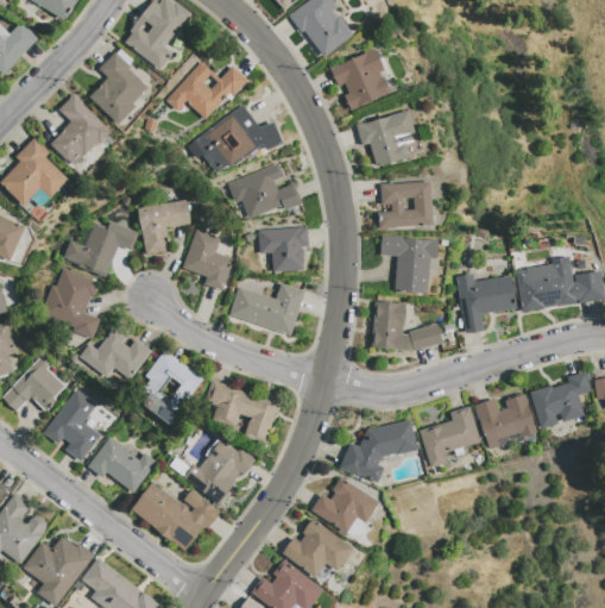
[(76,0),(65,20),(33,0),(76,0)]
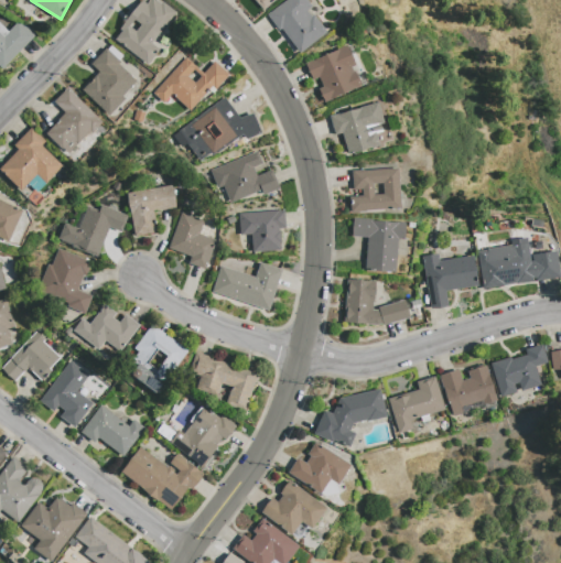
[(164,1),(177,11),(152,43),(160,49),(149,64),(117,39),(123,30),(120,29),(142,0),(158,0),(162,3),(164,1)]
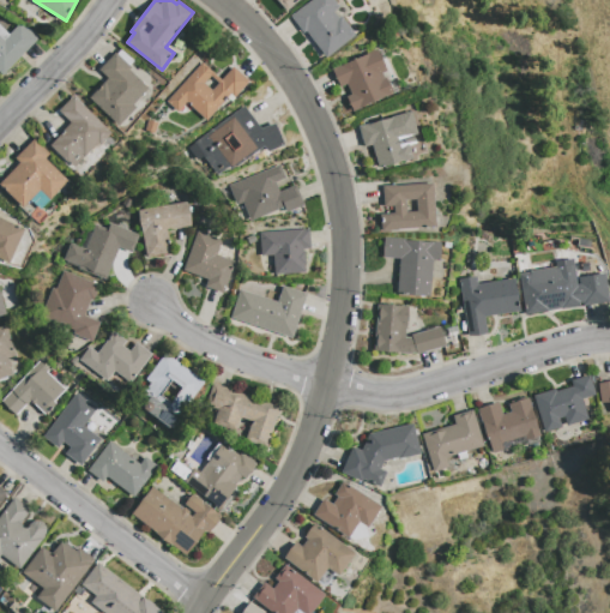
[(299,0),(288,10),(278,0),(299,0)]
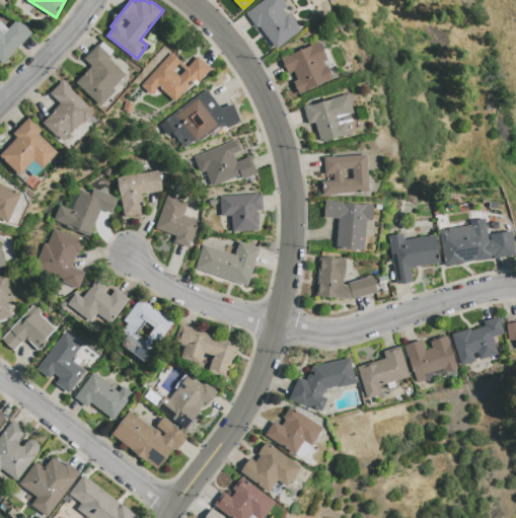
[(284,0),(288,5),(284,9),(288,14),(290,12),(302,28),(277,48),(261,25),(258,26),(247,12),(264,0),(284,0)]
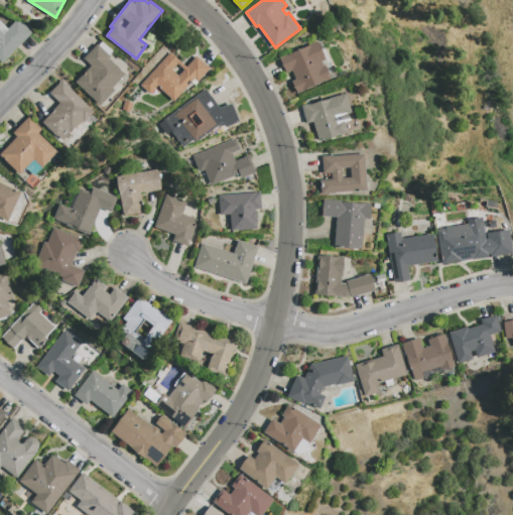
[(0,59),(3,62),(33,32),(34,27),(18,19),(9,28),(0,19),(0,59)]
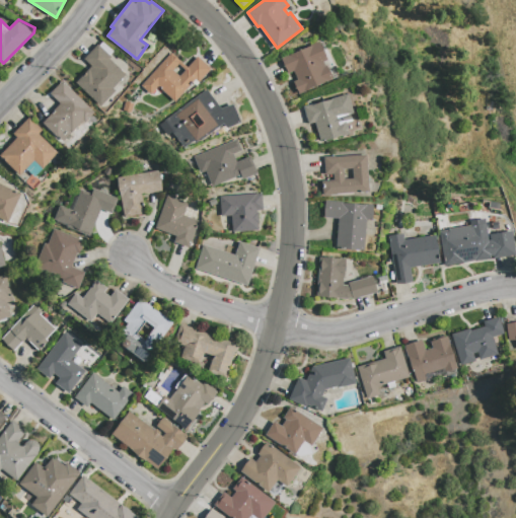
[(320,41),(328,59),(324,61),(326,65),(327,65),(334,78),(300,92),(294,81),(298,79),(295,70),(290,72),(283,58),(320,41)]
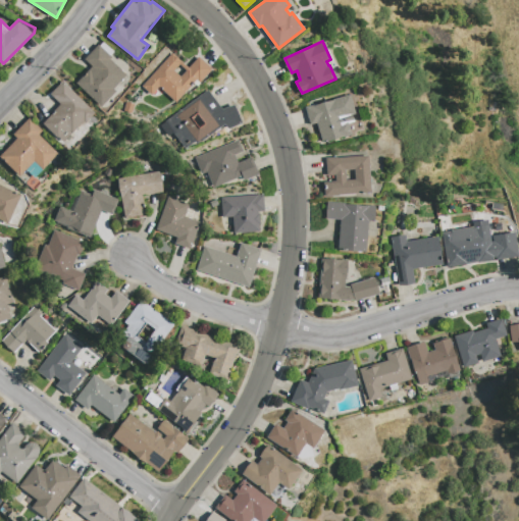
[(100,44),(101,45),(104,42),(115,51),(111,55),(112,56),(111,58),(127,73),(114,88),(117,91),(102,106),(78,83),(93,65),(86,58),(100,44)]
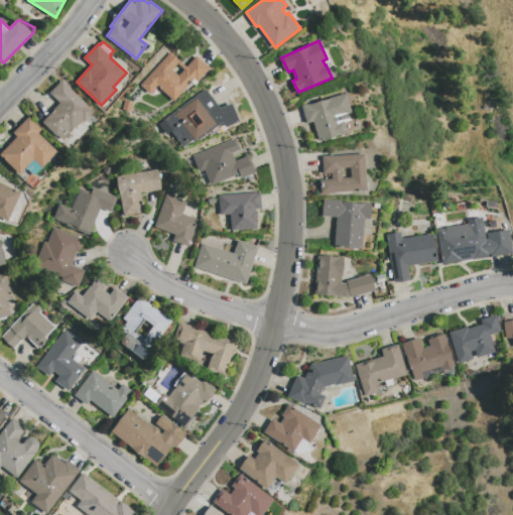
[(171,51),(187,67),(198,55),(211,68),(196,85),(193,81),(174,101),(158,86),(151,93),(141,84),(171,51)]
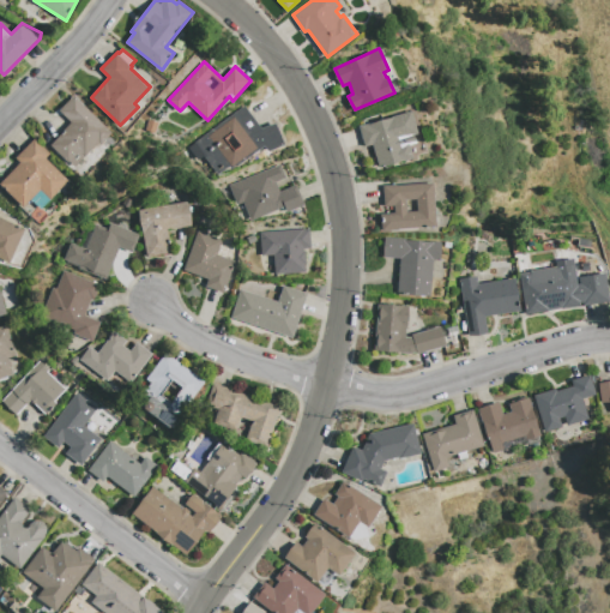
[(76,94),(79,97),(78,98),(113,132),(102,144),(100,142),(76,166),(70,160),(70,161),(52,144),(72,121),(60,109),(76,94)]
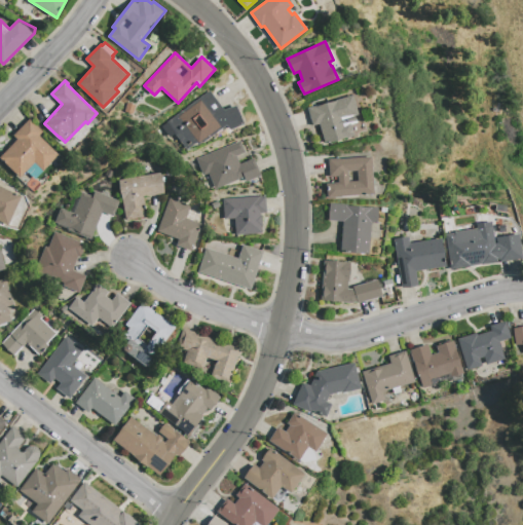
[(211,89),(225,109),(237,105),(245,123),(231,129),(227,124),(199,145),(197,142),(187,149),(176,133),(171,137),(162,125),(211,89)]
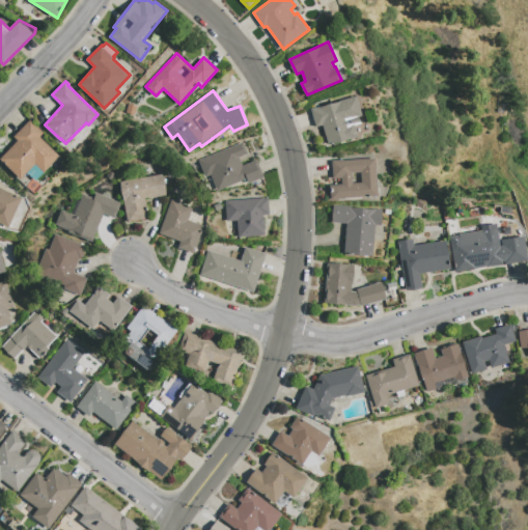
[(357,95),(363,115),(359,116),(361,122),(355,124),(358,137),(329,144),(323,124),(316,127),(312,109),(357,95)]
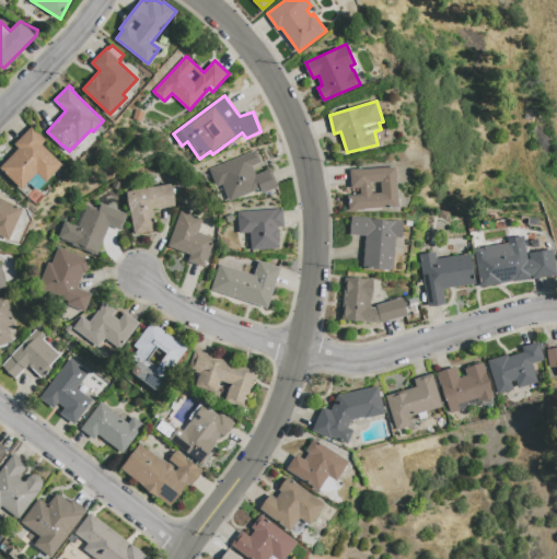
[(33,125),(47,139),(43,143),(64,164),(38,189),(30,182),(22,189),(0,166),(19,148),(15,143),(33,125)]
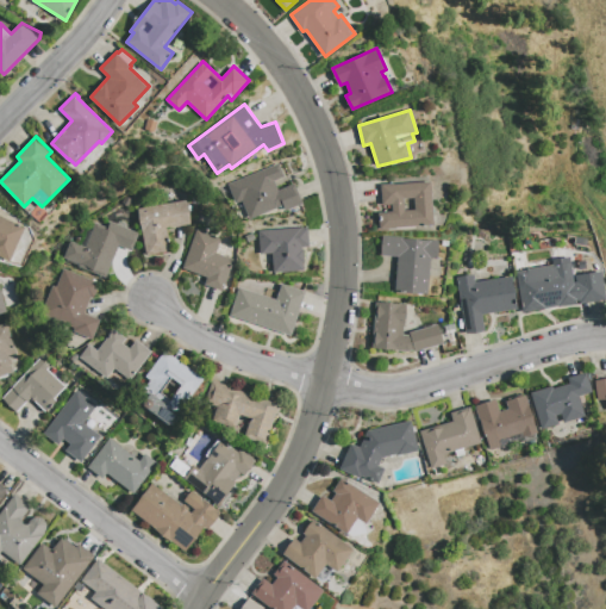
[(280,162),(286,175),(275,180),(279,190),(295,184),(304,203),(286,210),(283,205),(250,218),(243,200),(237,203),(229,184),(280,162)]
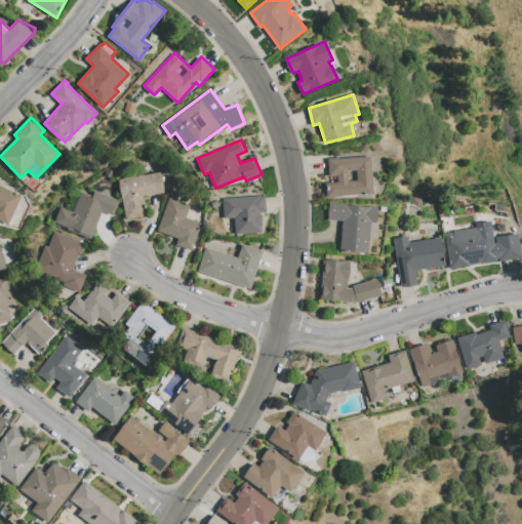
[(371,156),(374,193),(328,197),(327,183),(338,182),(337,175),(329,175),(328,158),(371,156)]
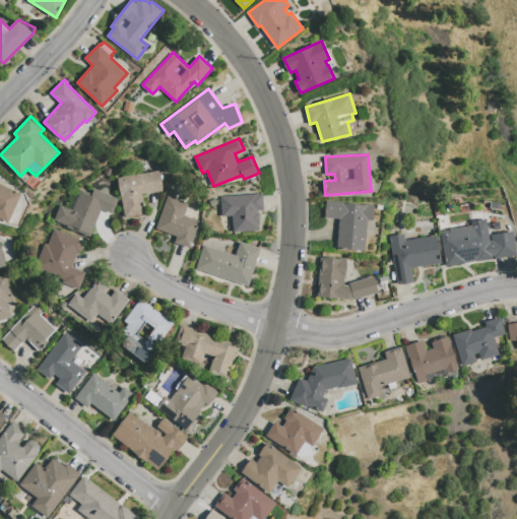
[(119,178),(126,216),(146,213),(143,194),(164,190),(159,171),(119,178)]
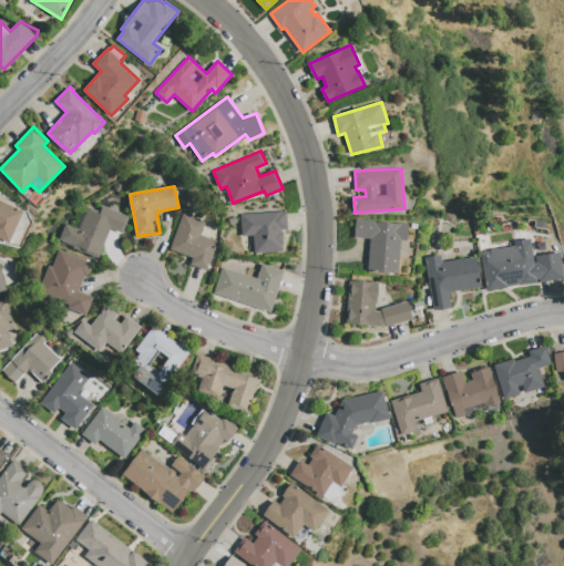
[(0,199),(23,211),(9,242),(0,237),(0,199)]
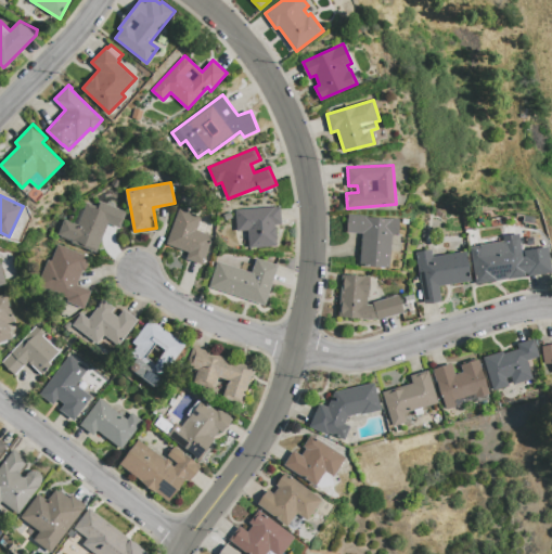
[(59,234),(73,240),(72,242),(98,252),(110,222),(120,228),(127,211),(102,201),(100,206),(88,202),(79,223),(65,219),(59,234)]
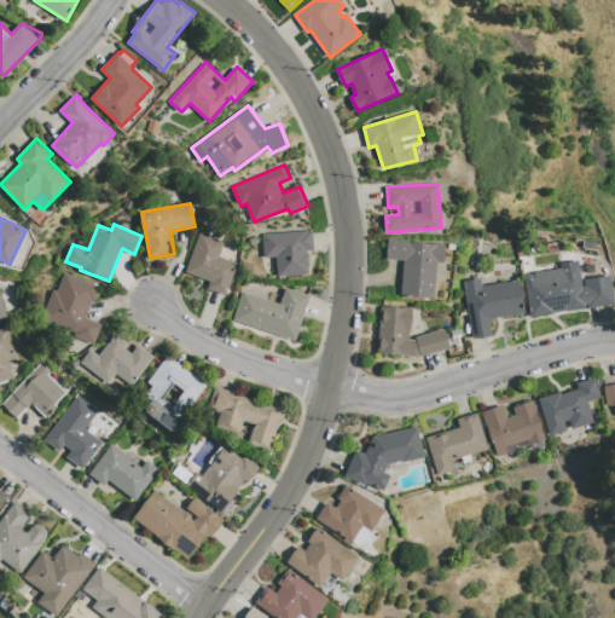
[(314,230),(315,249),(307,249),(307,252),(308,252),(309,273),(278,276),(277,256),(265,256),(264,232),(314,230)]
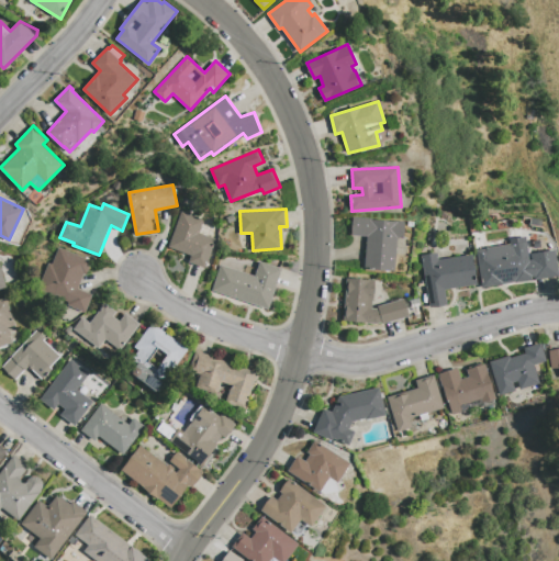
[(182,210),(169,246),(191,255),(190,261),(205,267),(216,238),(200,232),(204,219),(182,210)]
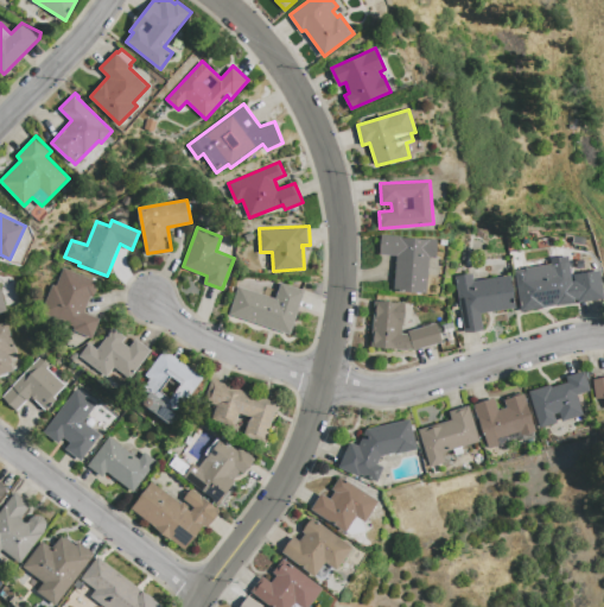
[(438,240),(437,257),(430,257),(427,292),(394,290),(398,254),(380,254),(382,235),(438,240)]
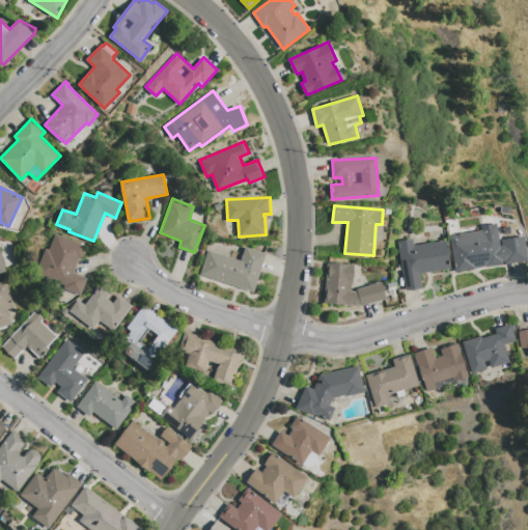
[(450,236),(456,272),(527,260),(527,252),(525,235),(499,239),(497,223),(481,225),(482,230),(460,233),(460,234),(450,236)]
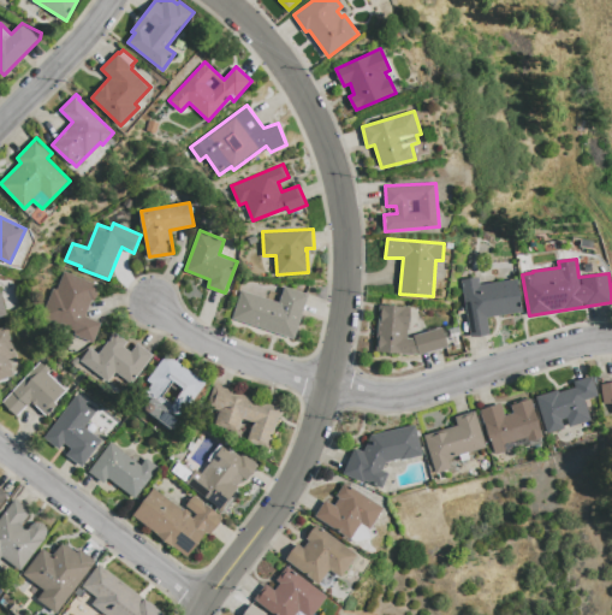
[(65,271),(58,289),(54,288),(42,315),(76,330),(75,333),(94,342),(102,323),(85,315),(93,300),(95,301),(101,285),(65,271)]
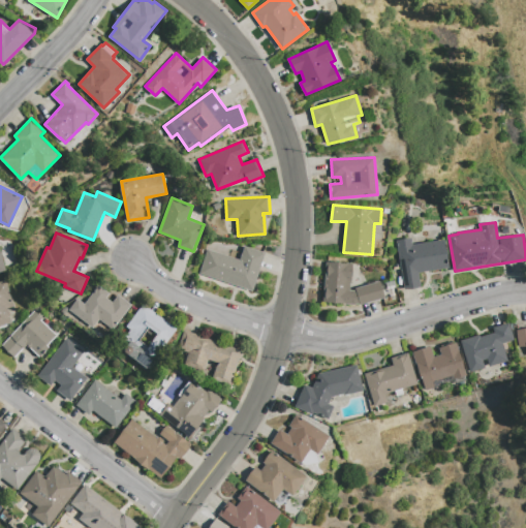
[(398,240),(405,288),(421,286),(419,272),(450,268),(445,239),(413,244),(412,237),(398,240)]
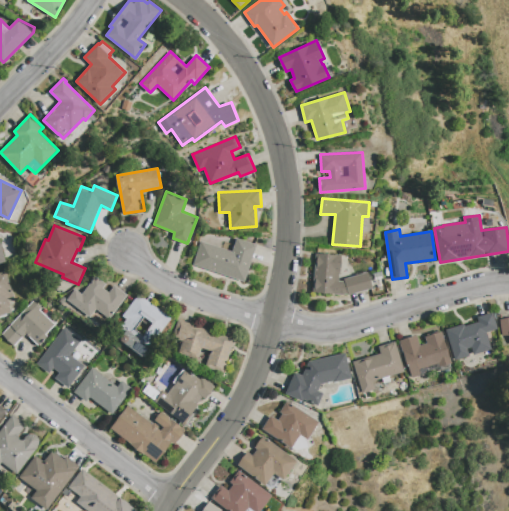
[(202,240),(194,264),(245,281),(257,244),(237,237),(233,251),(202,240)]
